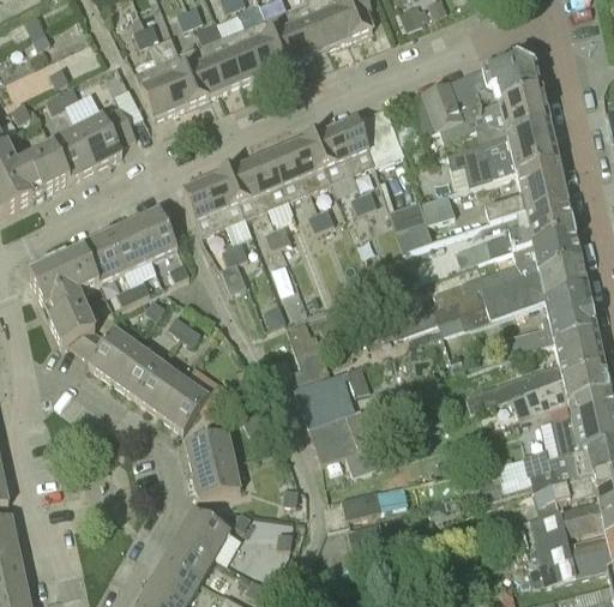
[(226,14),(235,10),(232,0),(221,0),(226,14)]
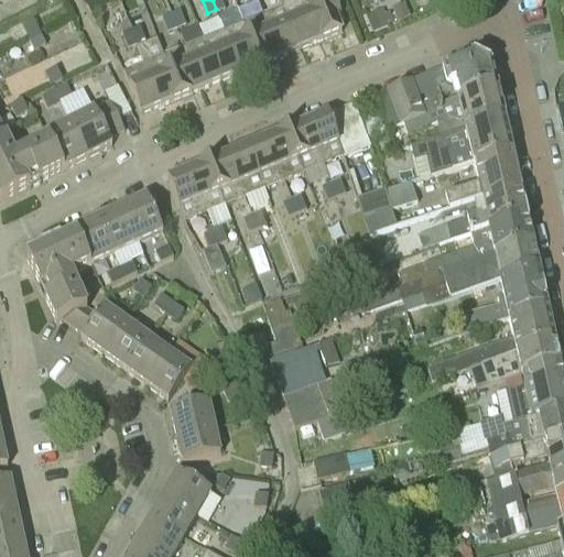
[(213,0),(216,9),(226,6),(224,0),(213,0)]
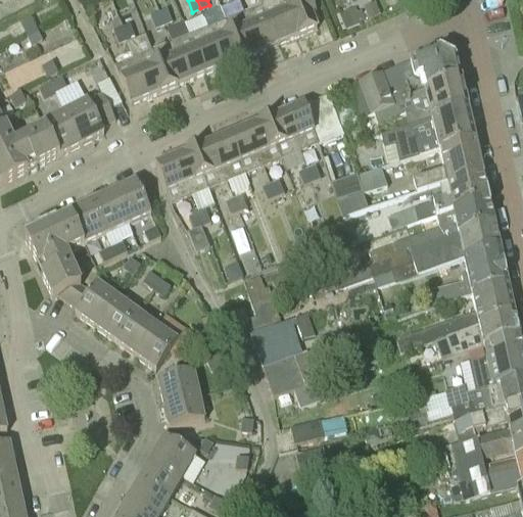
[(279,42),(297,35),(283,0),(262,0),(263,3),(279,42)]
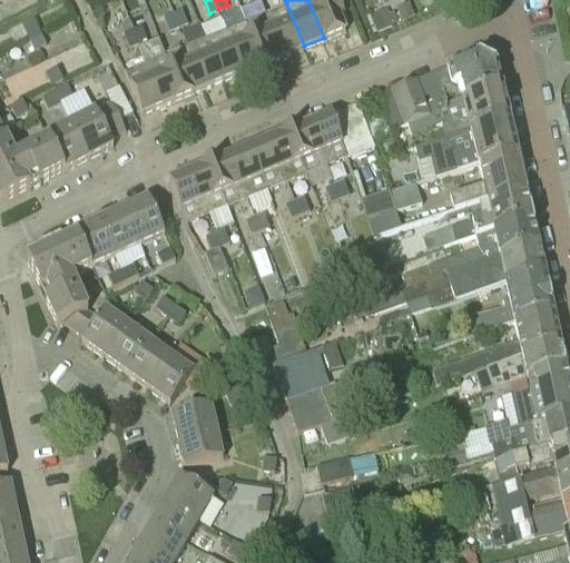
[(308,0),(324,38),(344,29),(340,19),(345,17),(338,0),(308,0)]
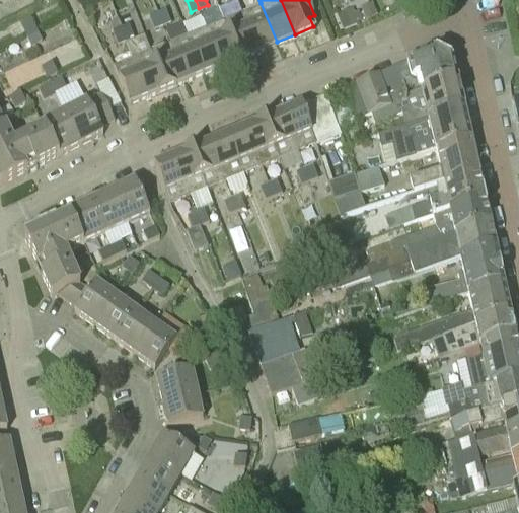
[(377,12),(371,0),(369,0),(361,4),(366,16),(377,12)]
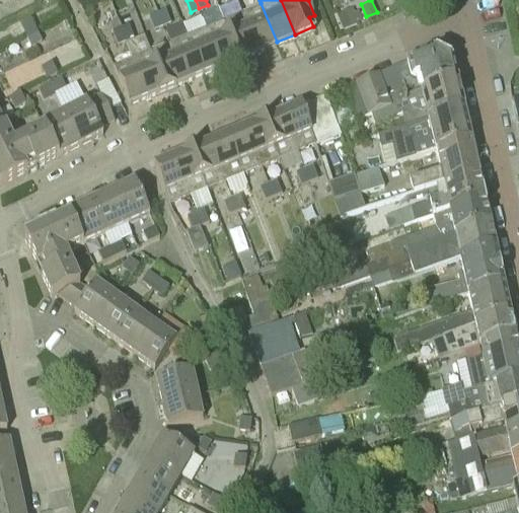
[(258,49),(277,42),(261,3),(242,10),(258,49)]
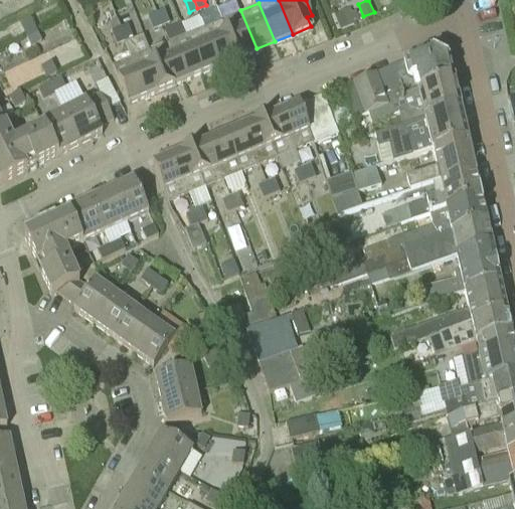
[(203,24),(219,63),(237,56),(222,18),(217,5),(199,12),(204,24),(203,24)]
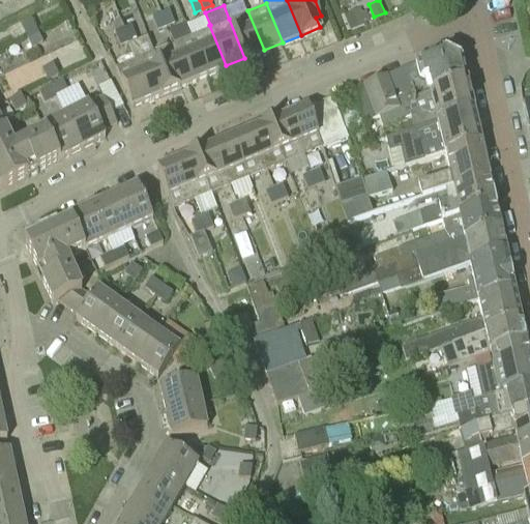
[(372,20),(366,6),(361,8),(359,5),(341,12),(347,29),(365,22),(372,20)]
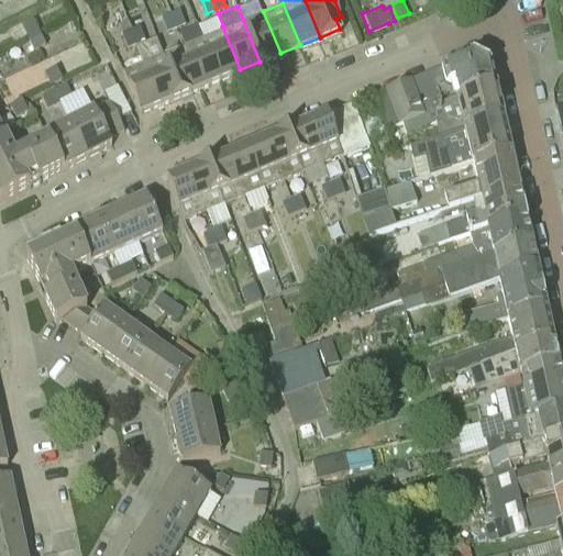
[(170,10),(177,25),(186,22),(179,7),(170,10)]
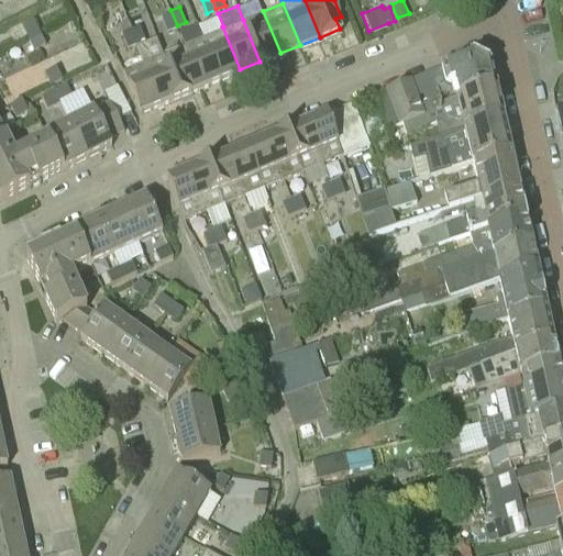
[(168,29),(177,25),(170,10),(162,13),(168,29)]
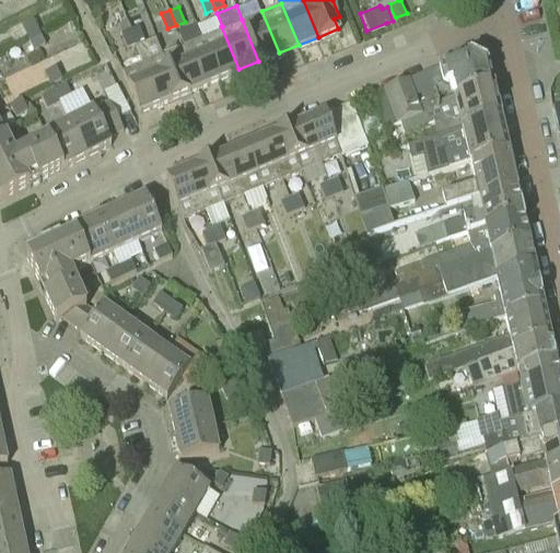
[(258,61),(279,53),(261,11),(242,20),(258,61)]
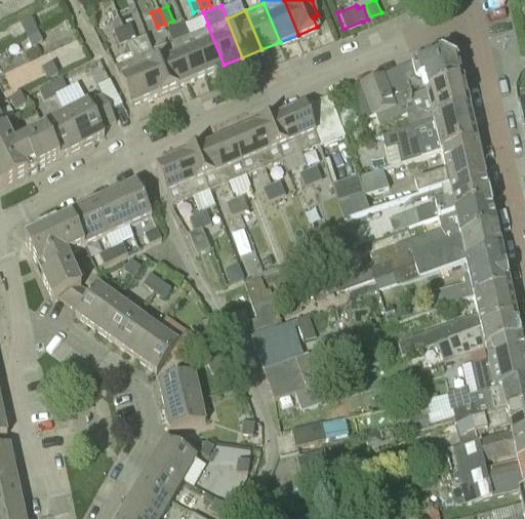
[(26,32),(36,27),(31,15),(21,21),(26,32)]
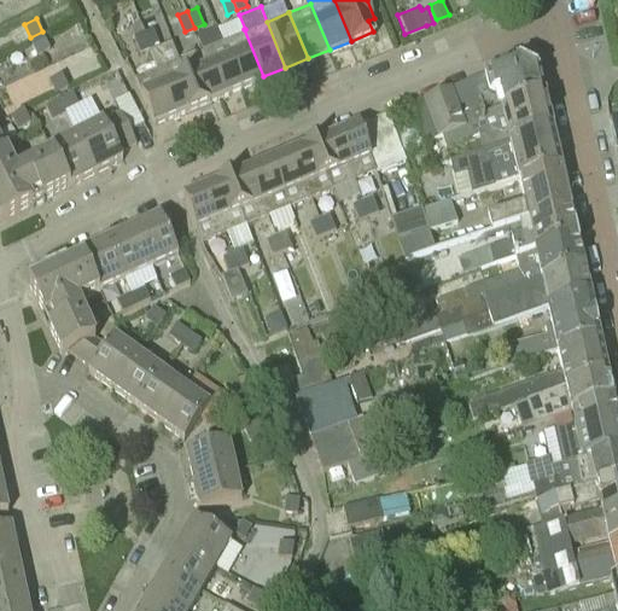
[(141,50),(151,47),(145,29),(141,21),(130,25),(141,50)]
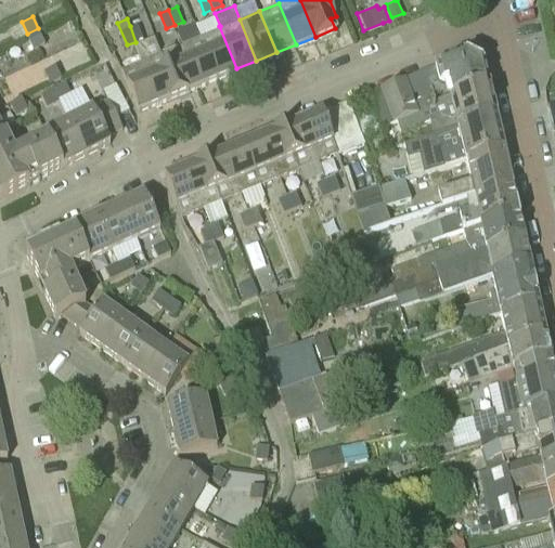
[(158,101),(178,92),(160,50),(154,35),(144,38),(138,23),(130,26),(136,42),(143,59),(141,59),(158,101)]
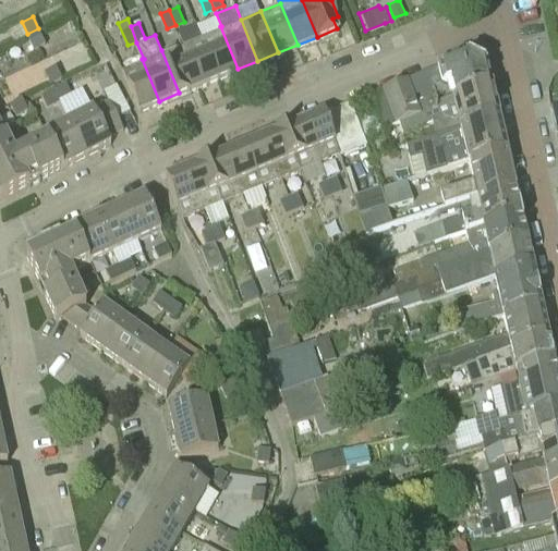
[(218,77),(238,69),(220,26),(201,35),(218,77)]
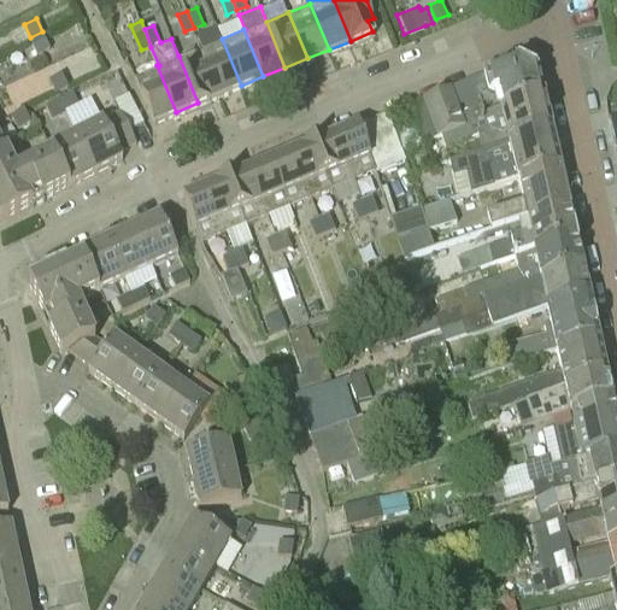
[(42,31),(30,37),(37,51),(48,46),(42,31)]
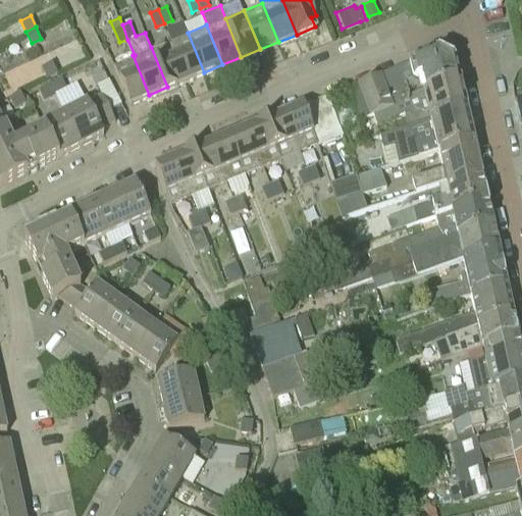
[(186,80),(204,72),(188,33),(169,40),(186,80)]
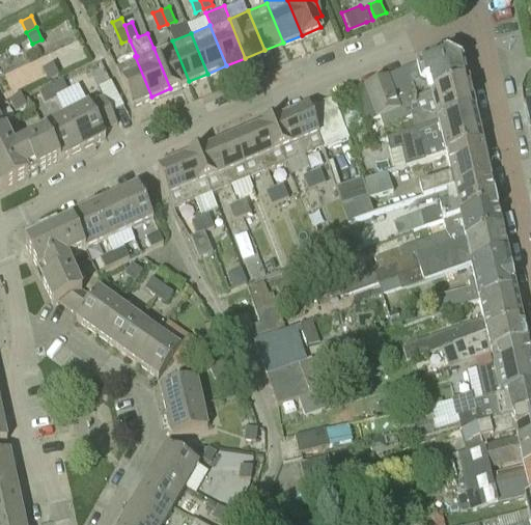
[(170,88),(189,81),(172,40),(154,48),(170,88)]
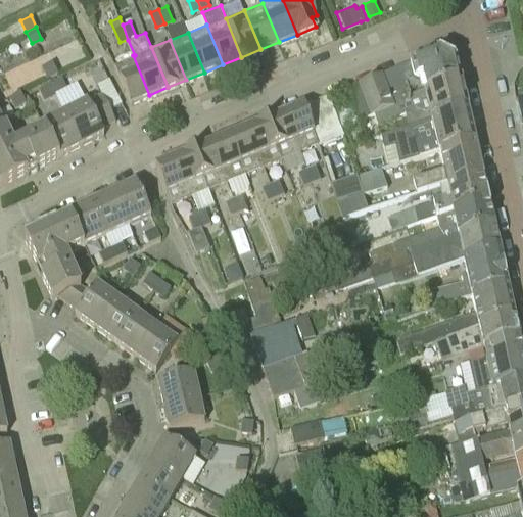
[(346,86),(359,118),(375,111),(460,78),(456,58),(437,49),(346,86)]
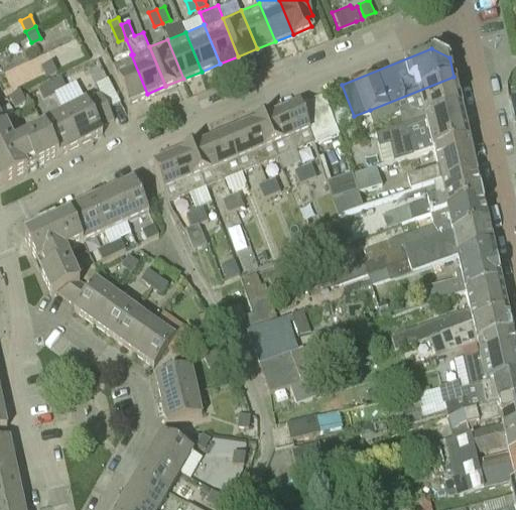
[(128,101),(147,94),(131,54),(113,62),(128,101)]
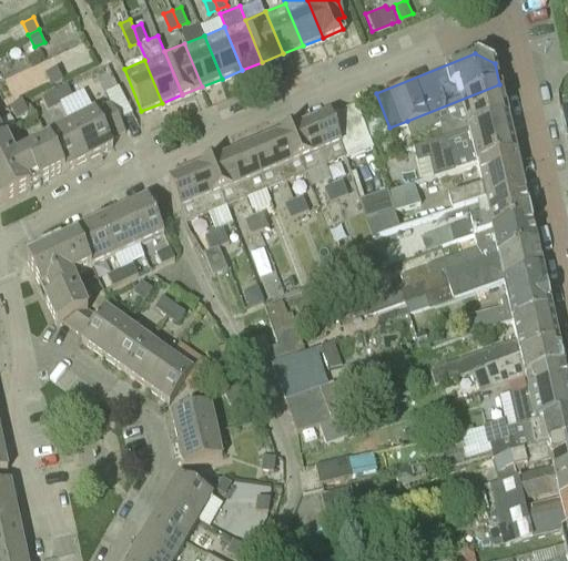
[(46,70),(51,82),(62,77),(57,64),(46,70)]
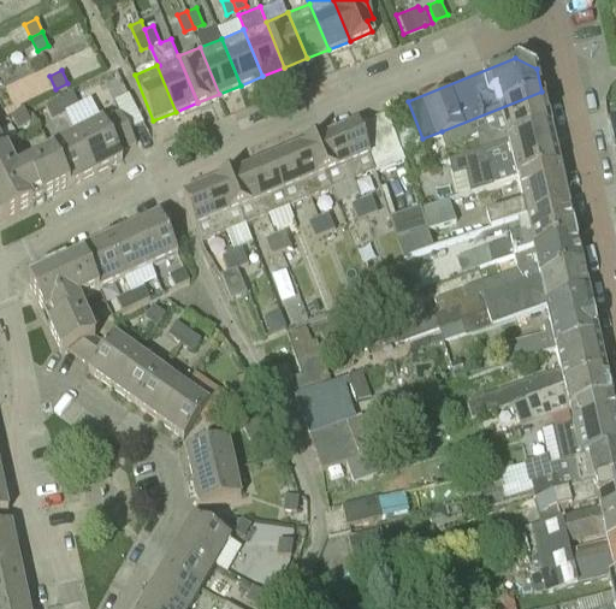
[(59,96),(65,110),(78,104),(72,90),(59,96)]
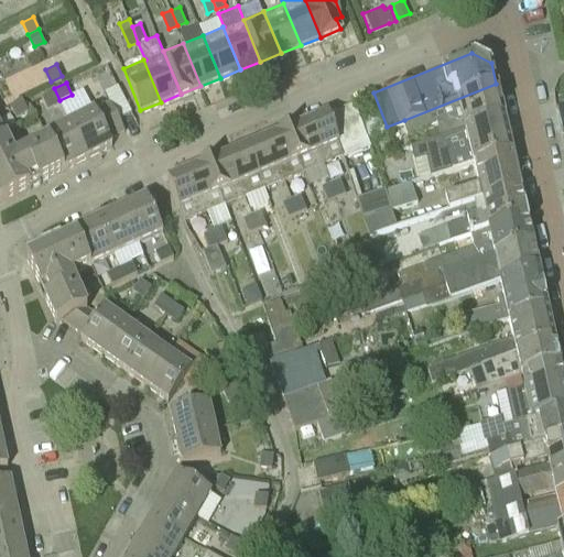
[(442,134),(443,133),(503,115),(496,84),(404,120),(408,130),(437,120),(438,124),(424,129),(427,139),(442,134)]
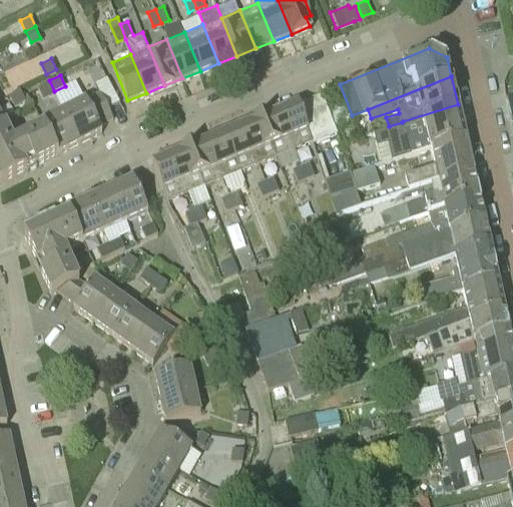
[(43,96),(54,91),(49,80),(38,86),(43,96)]
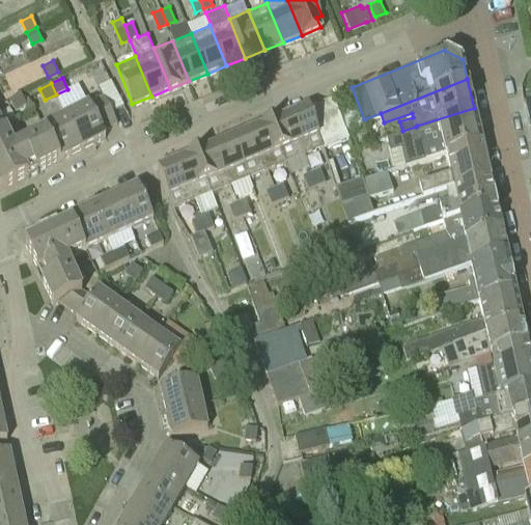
[(15,107),(26,102),(21,90),(9,97),(15,107)]
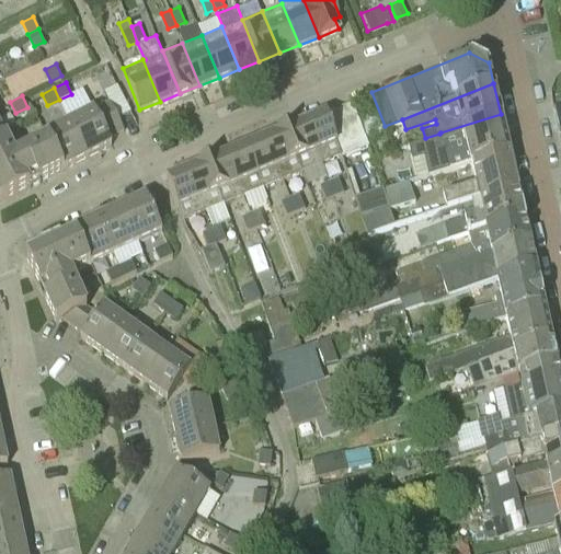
[(124,128),(114,108),(107,96),(93,104),(69,117),(88,153),(111,142),(107,136),(124,128)]
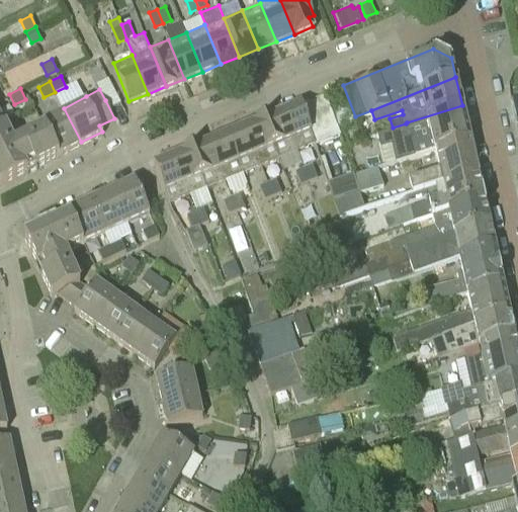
[(339,132),(336,123),(330,104),(325,92),(301,102),(317,141),(339,132)]
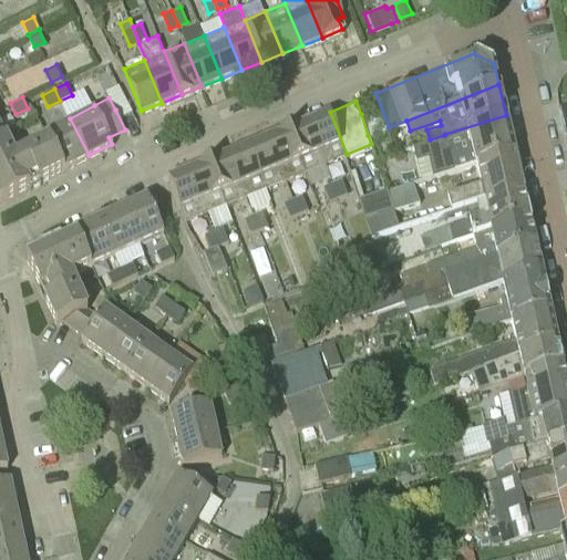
[(327,162),(347,154),(330,112),(309,120),(327,162)]
